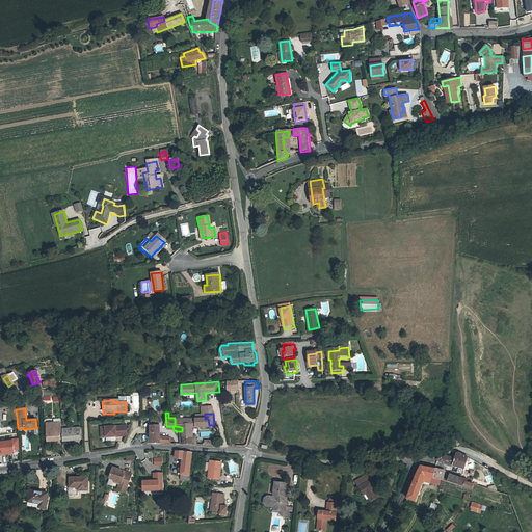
[(205,419),(194,419),(195,427),(209,427),(209,425),(208,419),(205,419)]
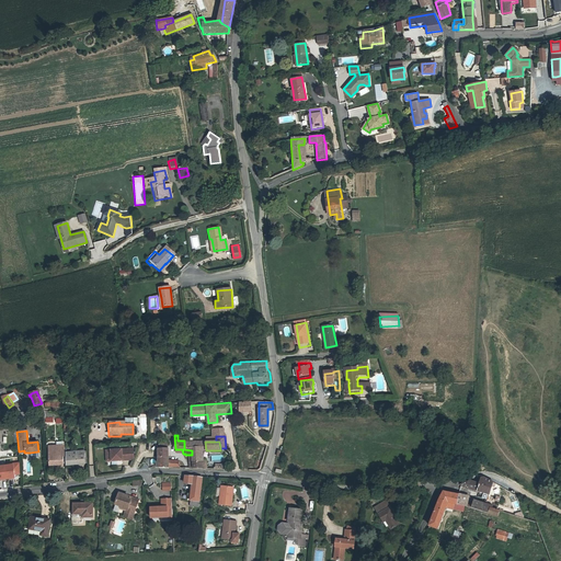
[(63,446),(48,447),(49,466),(61,465),(61,458),(64,457),(63,446)]
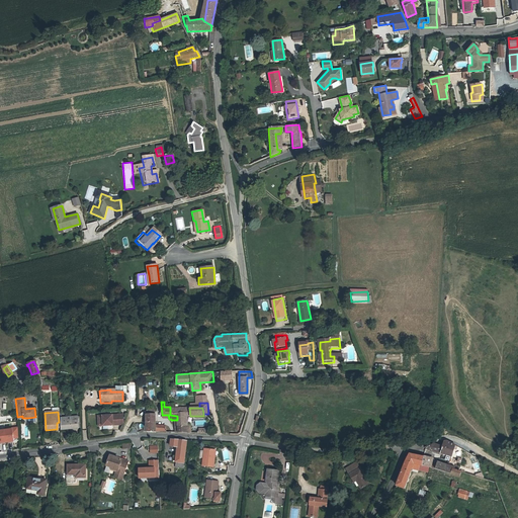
[(115,414),(96,416),(97,426),(116,424),(115,414)]
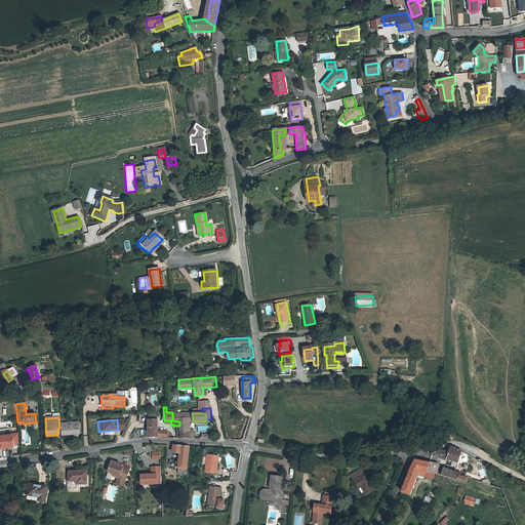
[(148,433),(148,438),(158,438),(158,421),(149,420),(148,420),(148,433)]
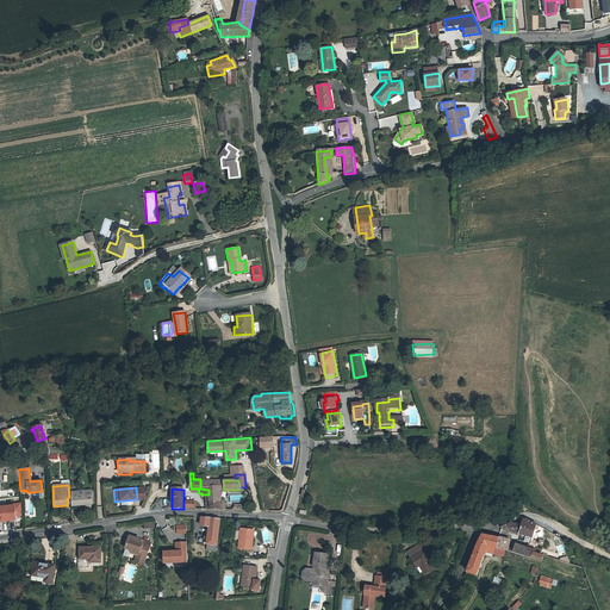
[(209,502),(217,502),(221,502),(221,490),(209,490),(209,495),(209,502)]
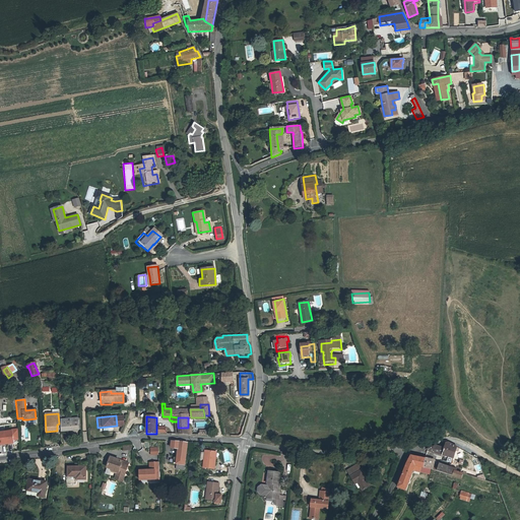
[(68,431),(71,431),(75,430),(78,430),(78,419),(63,420),(63,431),(68,431)]
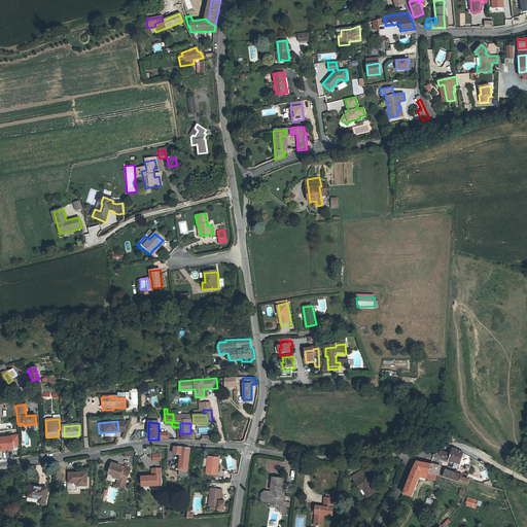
[(20,446),(19,435),(11,436),(11,437),(0,438),(0,451),(14,450),(13,447),(20,446)]
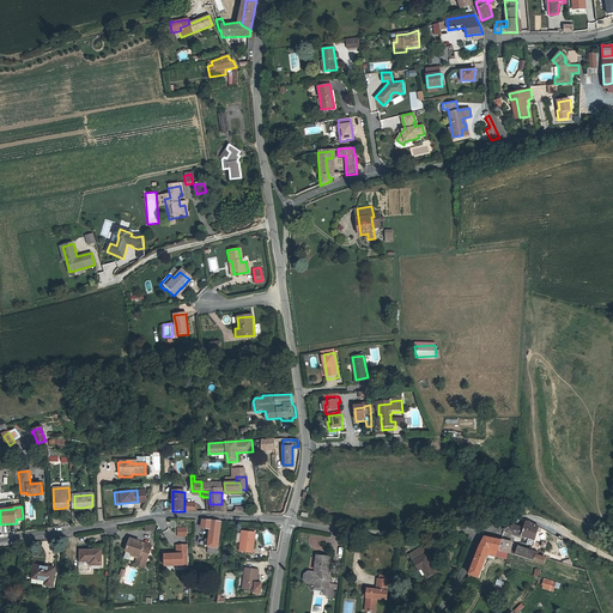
[(202,520),(202,528),(207,528),(211,528),(211,529),(210,539),(208,546),(207,552),(218,554),(222,522),(211,521),(202,520)]
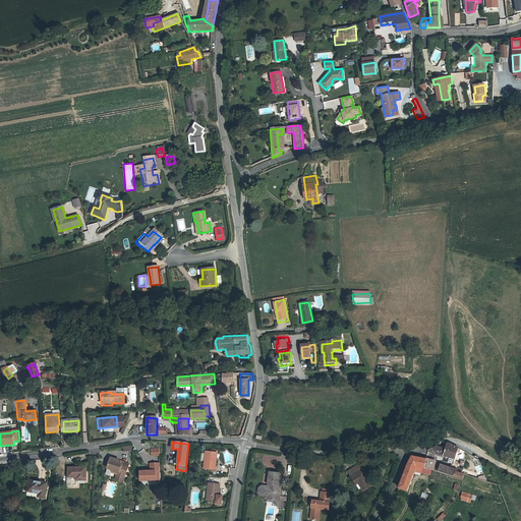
[(460,452),(463,453),(464,451),(454,445),(453,444),(452,443),(451,443),(449,448),(448,449),(454,452),(460,454),(460,452)]
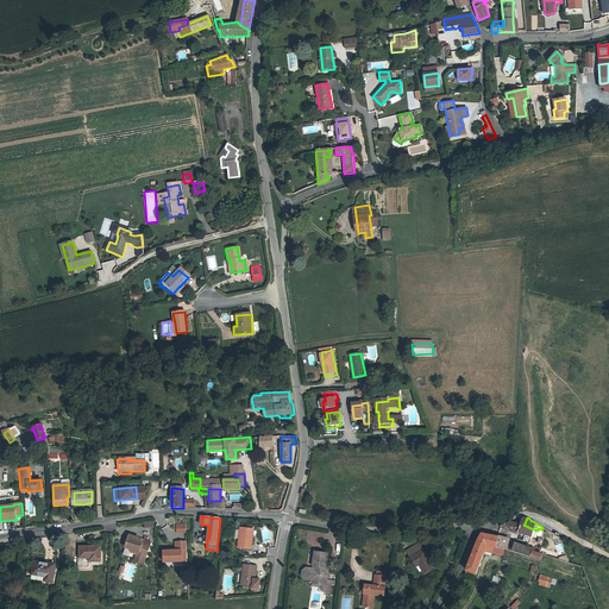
[(507,531),(510,532),(510,531),(527,534),(528,535),(531,528),(523,525),(525,523),(513,520),(503,523),(502,528),(507,529),(507,531)]
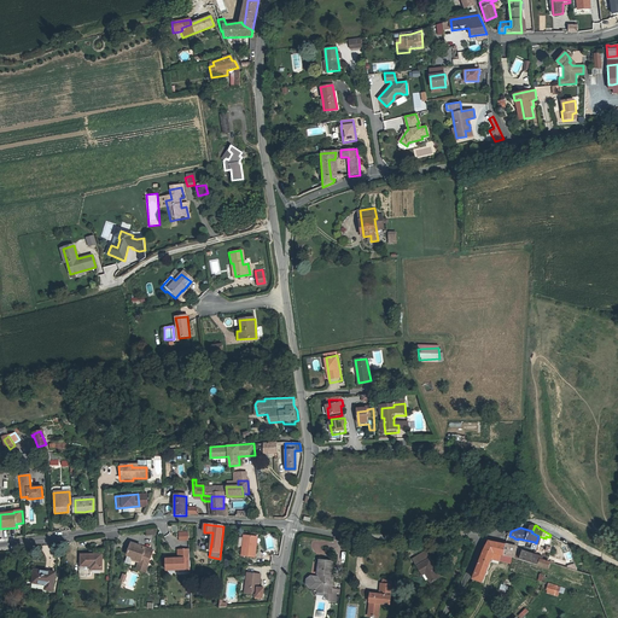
[(255,558),(257,542),(255,542),(255,536),(243,535),(242,555),(255,558)]
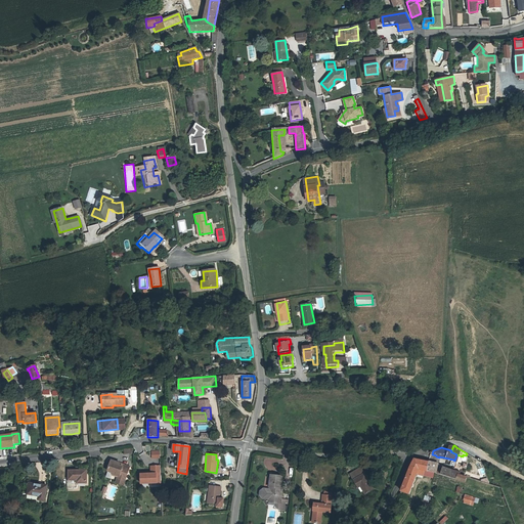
[(419,467),(428,469),(430,461),(416,457),(409,465),(408,469),(404,481),(402,489),(410,492),(419,467)]
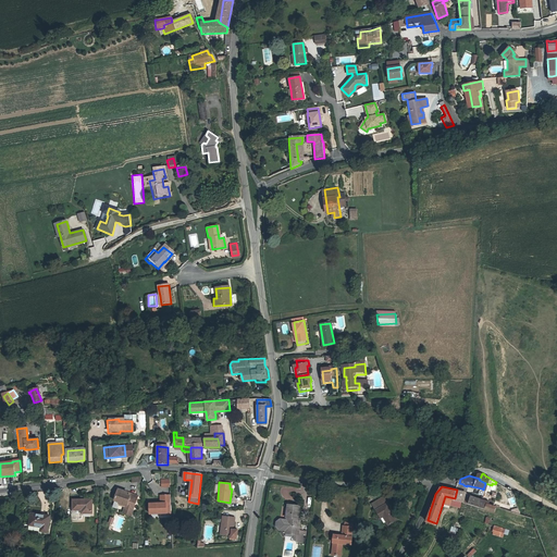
[(123,507),(130,509),(135,494),(128,492),(127,494),(124,493),(124,491),(116,487),(112,498),(116,499),(116,502),(122,503),(124,504),(123,507)]
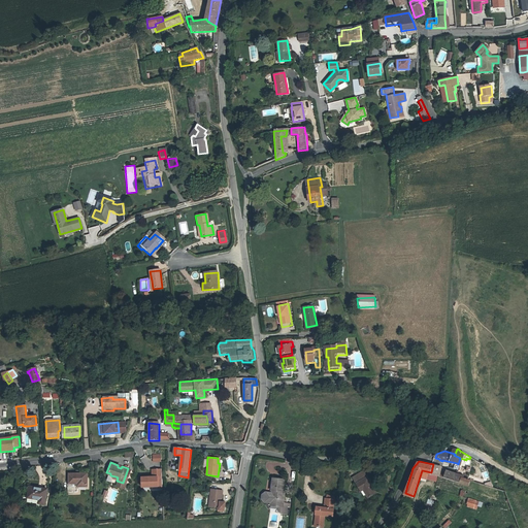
[(433,463),(433,464),(431,472),(440,475),(442,465),(433,463)]
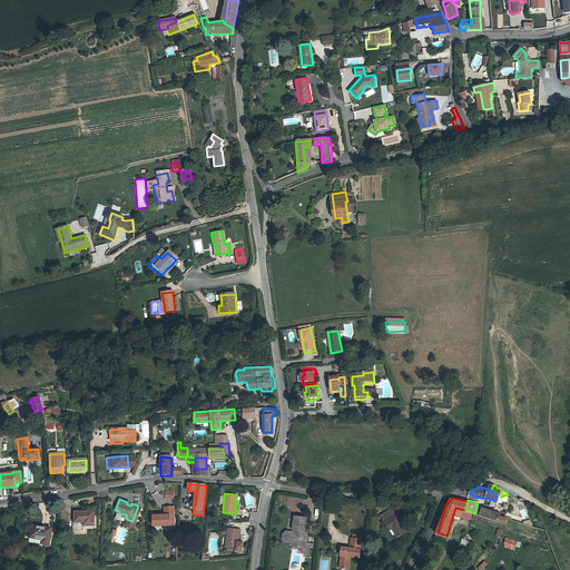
[(175,521),(174,505),(169,507),(169,514),(164,514),(153,514),(153,526),(169,524),(169,521),(175,521)]
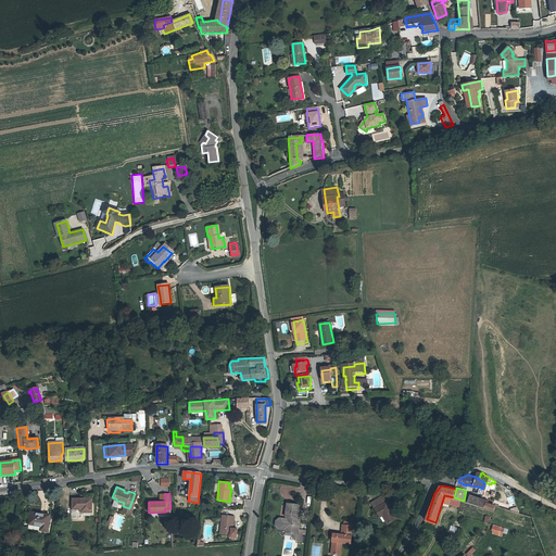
[(468,502),(478,505),(480,495),(471,493),(468,502)]
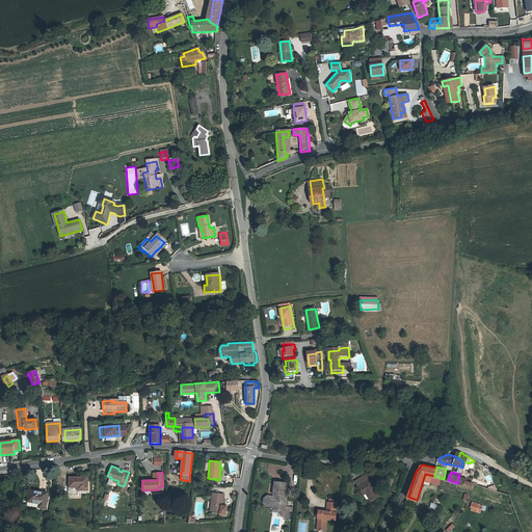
[(75,484),(75,487),(85,486),(85,474),(67,474),(67,484),(75,484)]
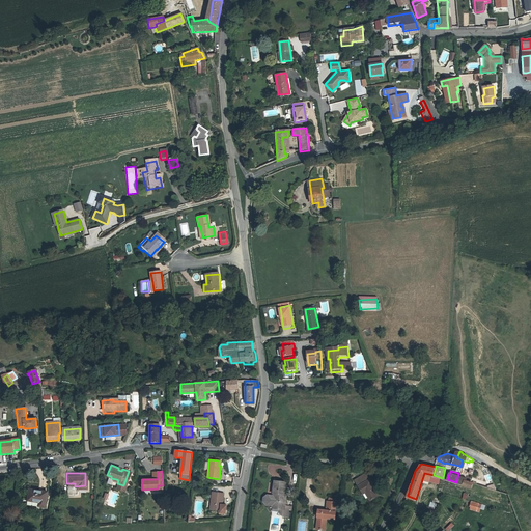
[(364,493),(367,492),(371,500),(380,495),(367,473),(357,479),(364,493)]
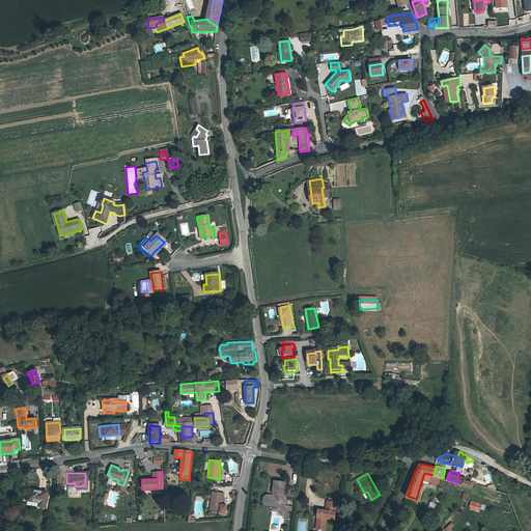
[(460,474),(458,473),(456,482),(463,484),(465,478),(466,476),(460,474)]
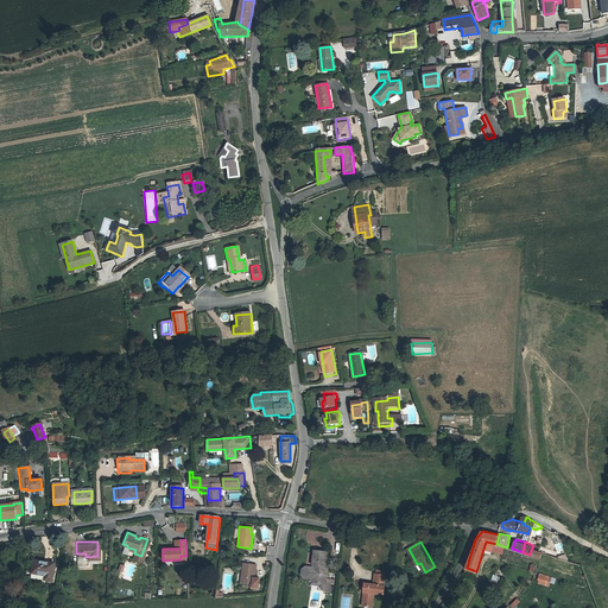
[(544,552),(532,548),(530,555),(542,558),(544,552)]
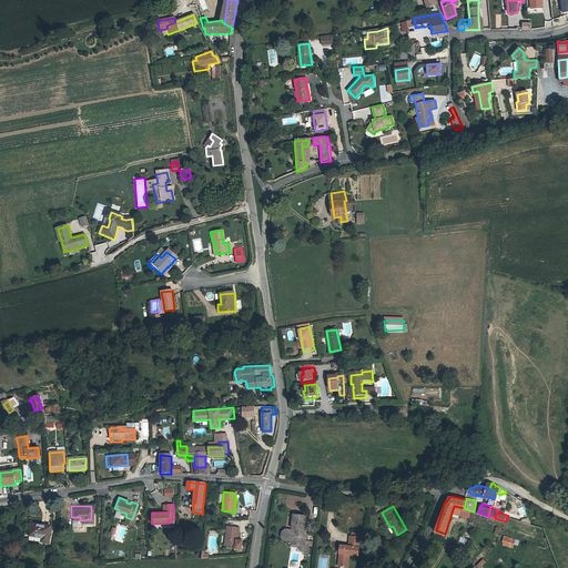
[(130,524),(132,519),(125,517),(127,514),(124,513),(122,520),(130,524)]
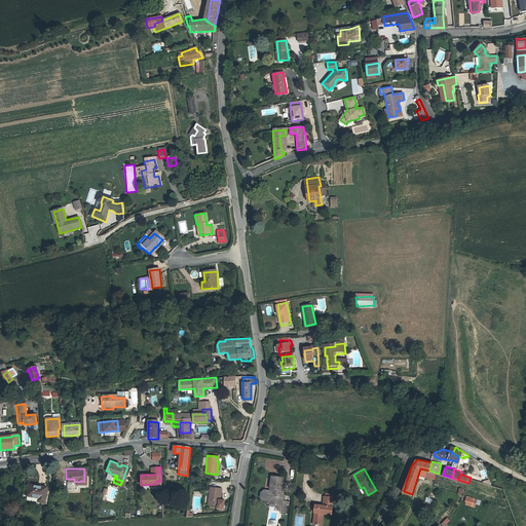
[(276,500),(275,503),(276,503),(280,503),(282,500),(283,492),(279,491),(279,488),(282,477),(270,475),(269,487),(271,487),(270,490),(269,499),(276,500)]
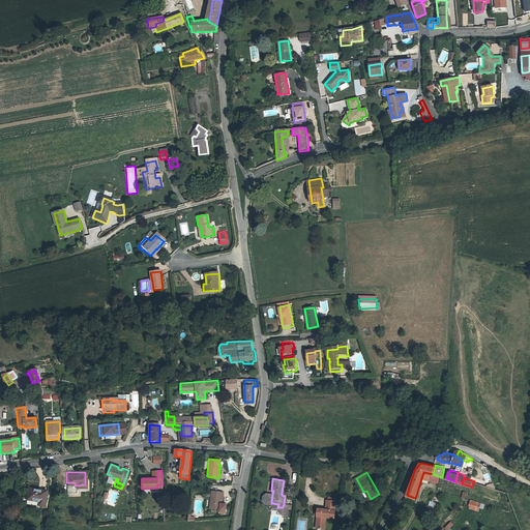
[(38,501),(37,505),(43,505),(46,490),(27,488),(25,499),(38,501)]
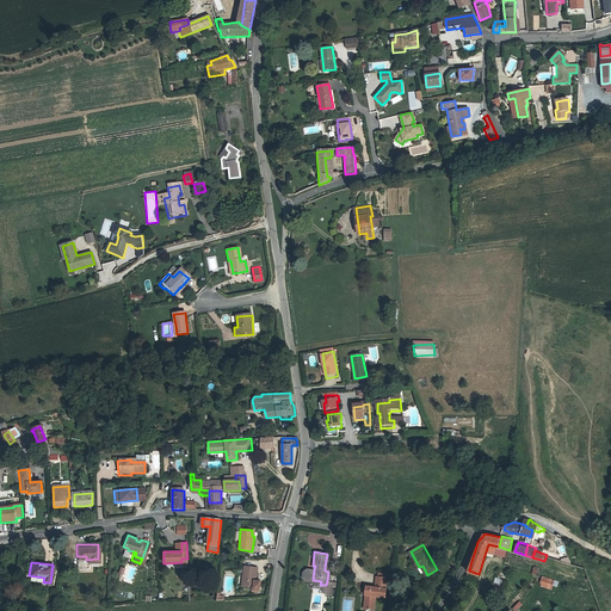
[(254,588),(255,580),(255,579),(257,567),(244,566),(241,586),(253,588),(254,588)]
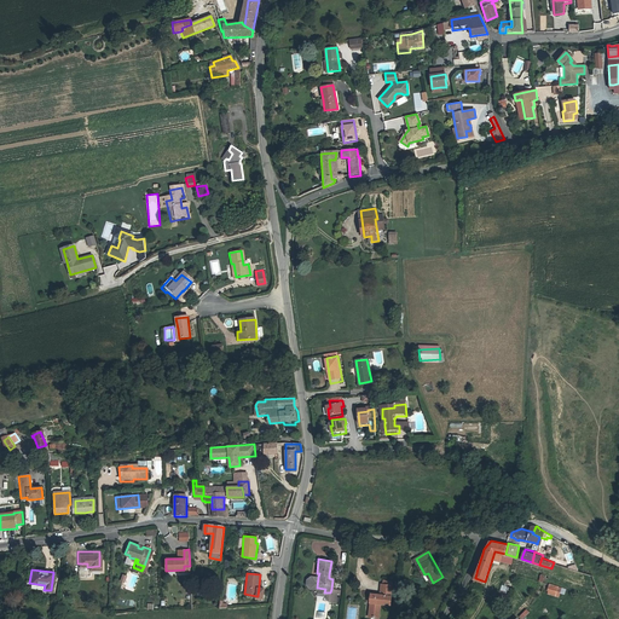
[(308,586),(317,588),(318,577),(310,576),(306,578),(306,583),(308,586)]
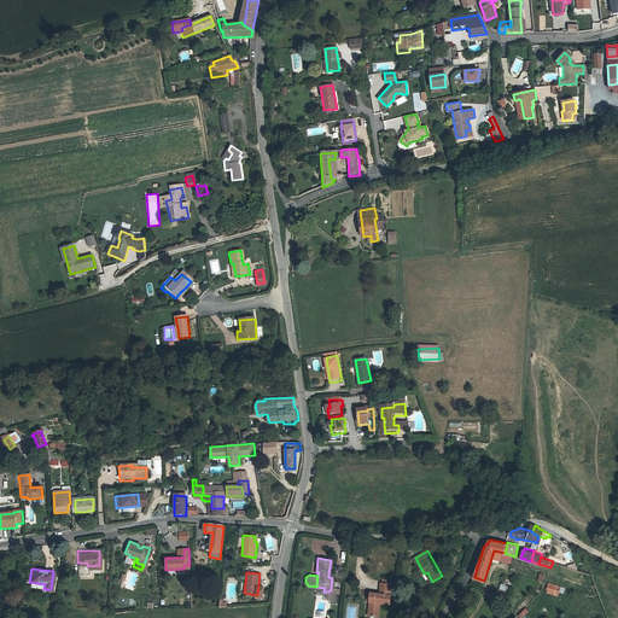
[(392,578),(386,578),(386,583),(382,582),(380,593),(371,592),(368,614),(378,616),(380,601),(389,602),(392,578)]
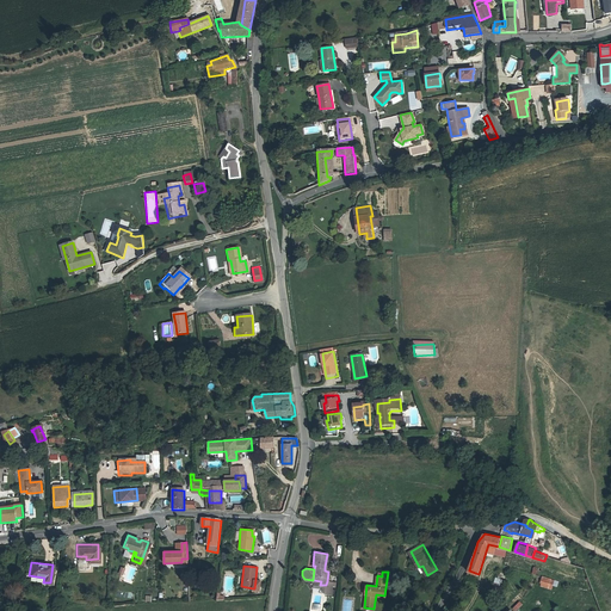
[(492,586),(501,588),(504,580),(494,578),(492,586)]
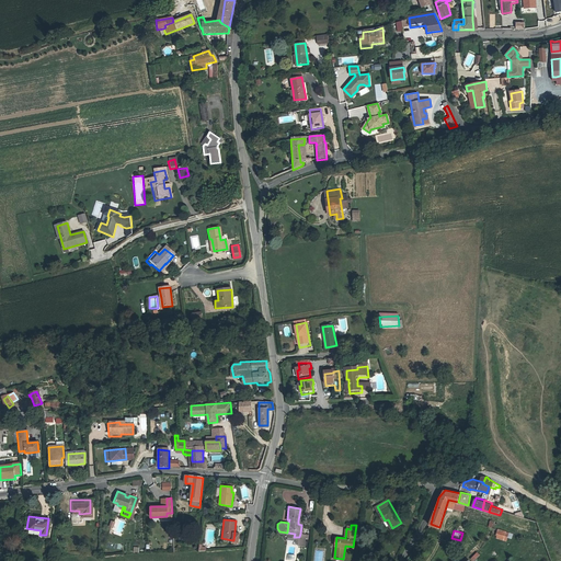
[(305,534),(300,534),(299,537),(295,537),(295,540),(298,544),(304,545),(305,534)]
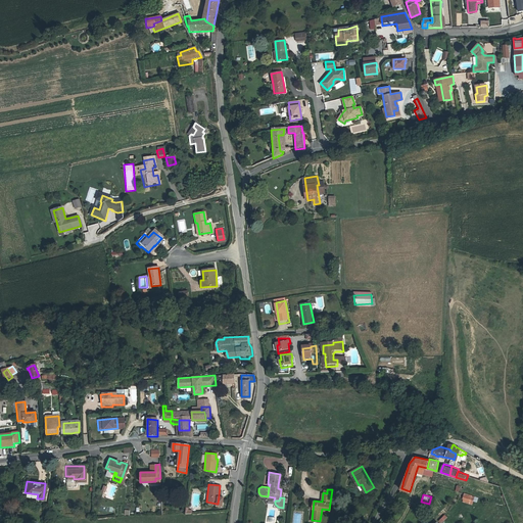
[(439,522),(441,522),(447,517),(443,514),(437,521),(439,522)]
